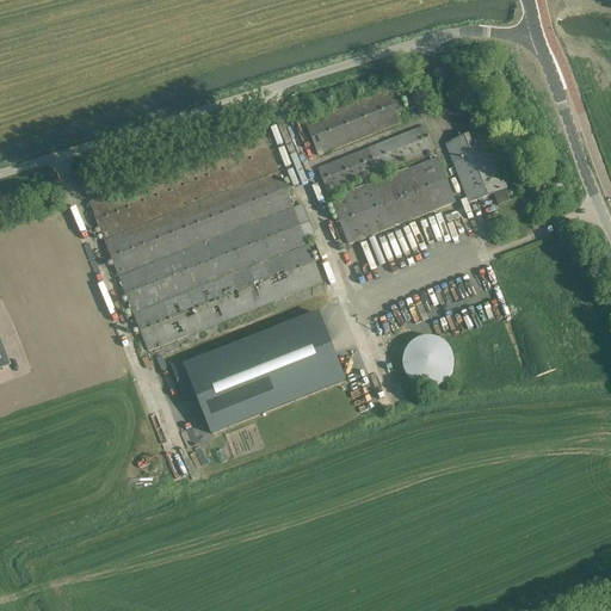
[(424,81),(408,87),(419,116),(434,110),(424,81)]
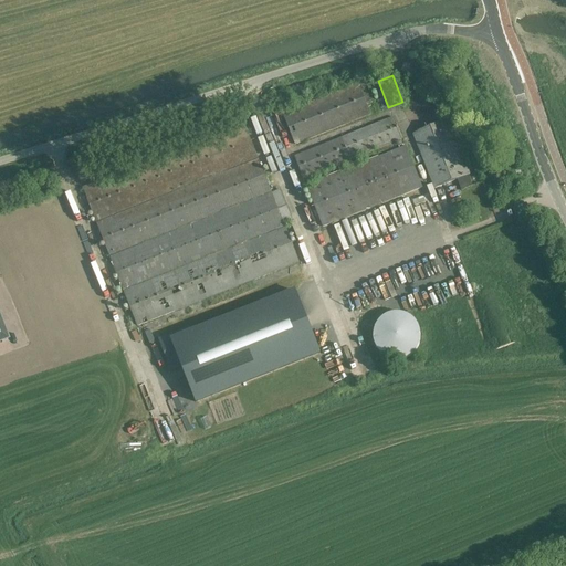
[(371,115),(367,104),(374,102),(368,88),(362,92),(358,83),(282,114),(295,145),(371,115)]
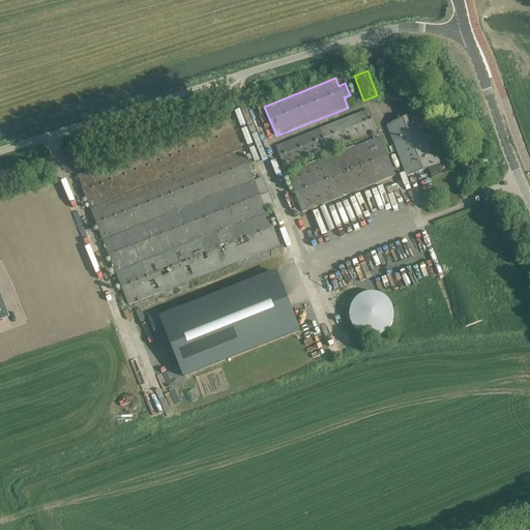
[(275,147),(284,168),(377,130),(369,109),(275,147)]
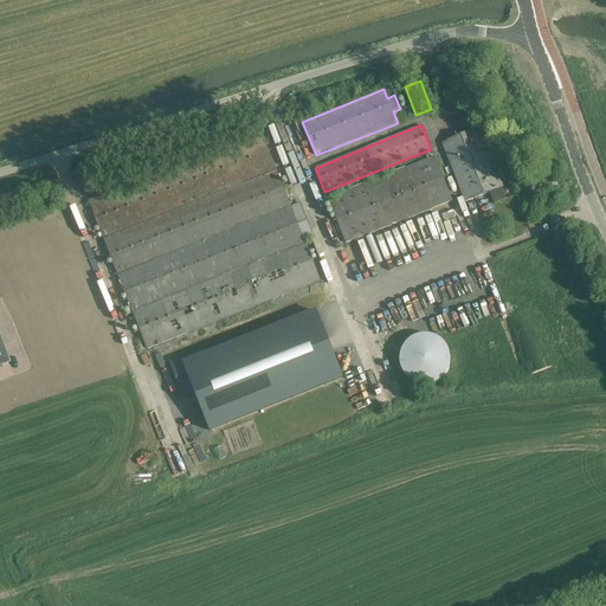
[(507,200),(502,188),(503,187),(481,128),(442,143),(464,204),(490,193),(494,202),(495,205),(507,200)]
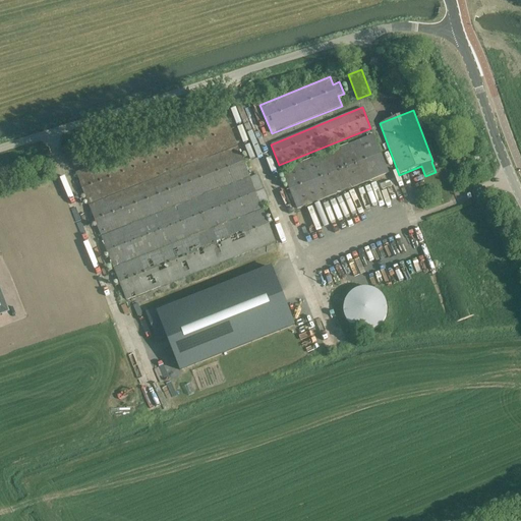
[(258,175),(250,178),(225,113),(75,172),(126,300),(276,242),(262,207),(270,204),(258,175)]
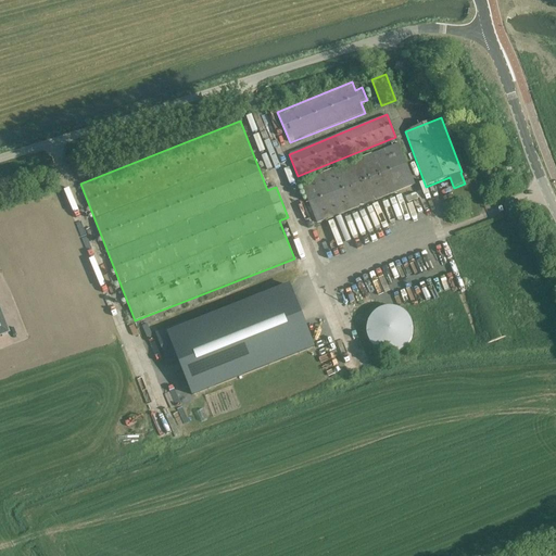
[(317,224),(415,185),(399,143),(300,182),(317,224)]
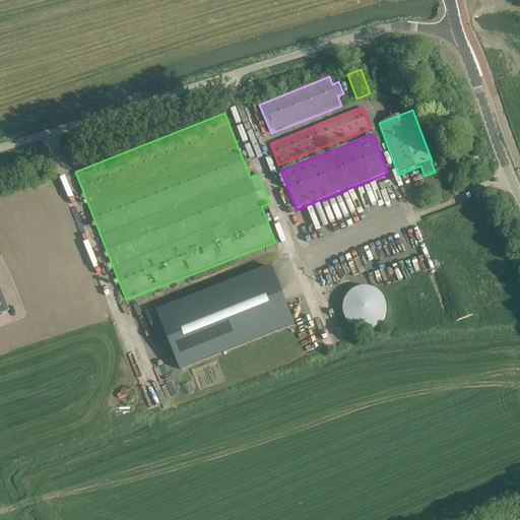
[(70,159),(73,167),(91,159),(88,152),(70,159)]
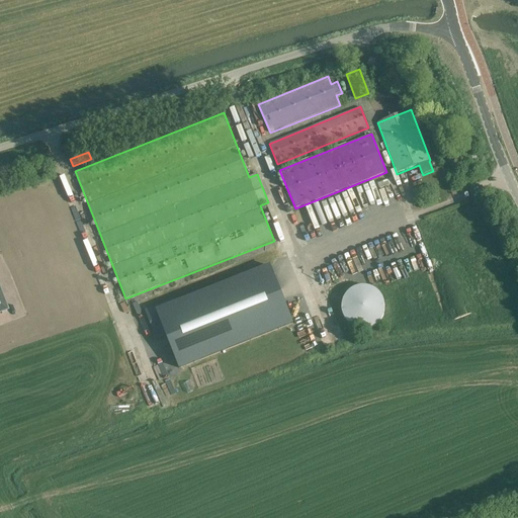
[(387,180),(377,183),(379,188),(390,185),(387,180)]
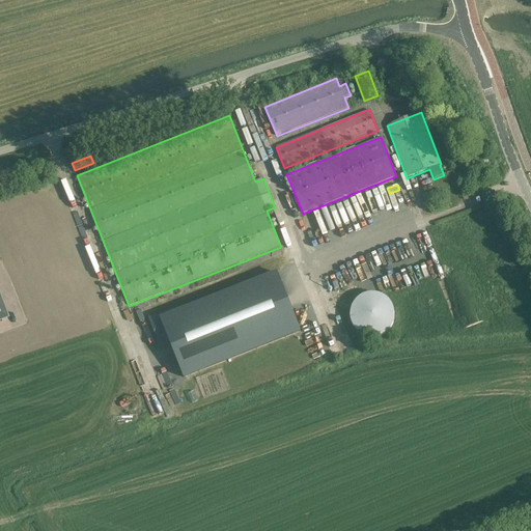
[(297,218),(302,233),(306,232),(301,217),(297,218)]
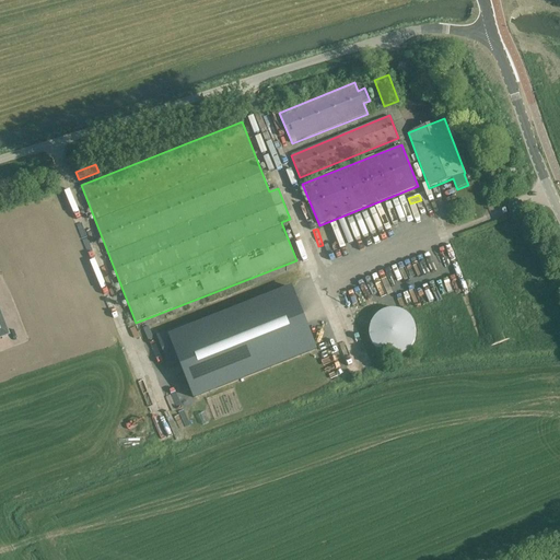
[(316,350),(292,288),(191,328),(189,324),(158,337),(168,366),(179,362),(194,398),(316,350)]
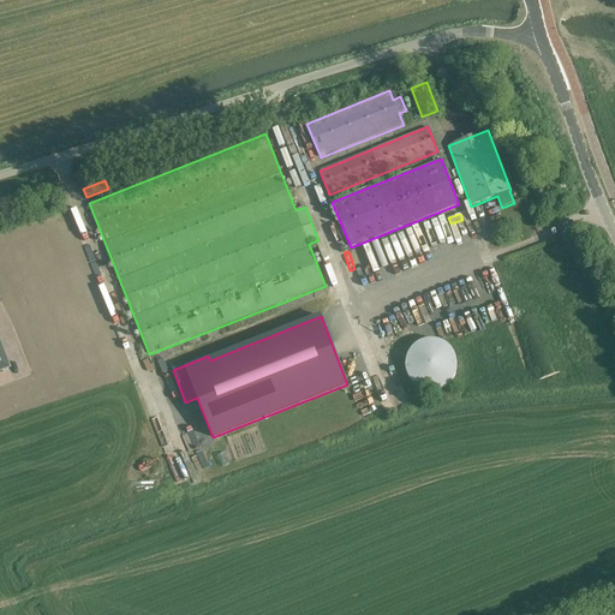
[(427,390),(431,392),(436,390),(440,389),(445,388),(448,386),(452,382),(454,378),(455,375),(457,370),(458,365),(457,360),(455,357),(454,352),(452,348),(448,346),(445,342),(440,341),(436,340),(431,340),(427,340),(423,341),(418,342),(415,346),(411,348),(408,352),(407,357),(406,360),(405,365),(406,370),(407,375),(408,378),(411,382),(415,386),(418,388),(423,389),(427,390)]
